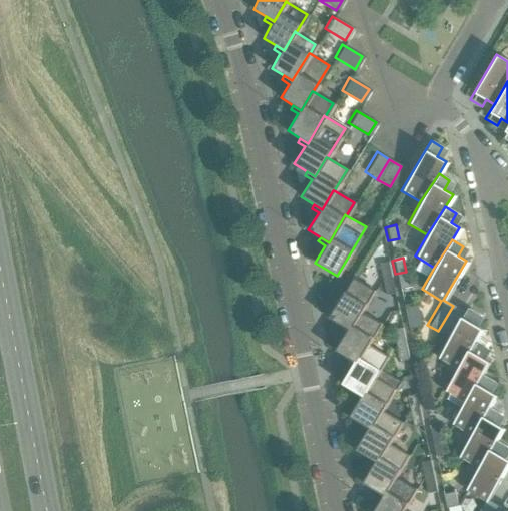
[(389,276),(385,260),(376,262),(379,278),(389,276)]
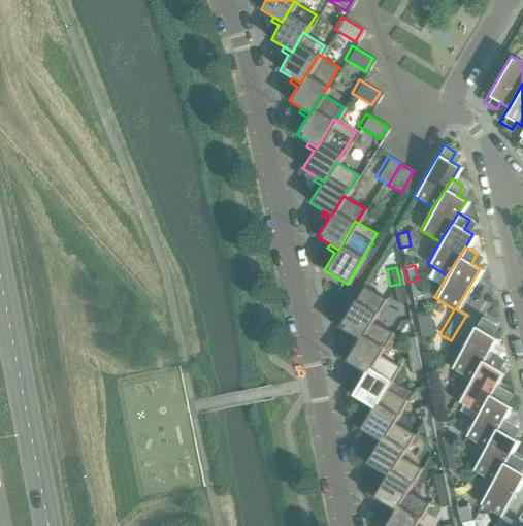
[(421,294),(418,280),(406,282),(410,296),(421,294)]
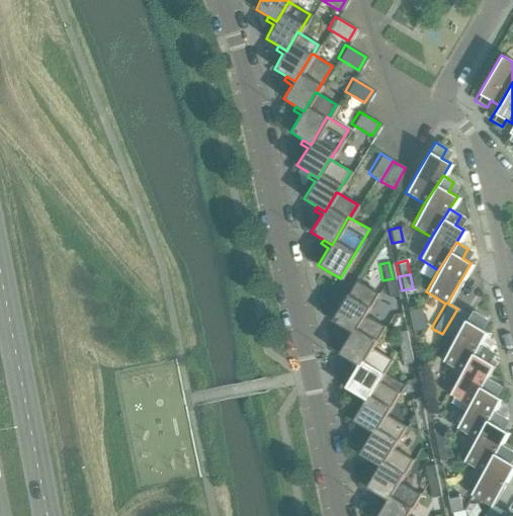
[(396,294),(393,278),(382,280),(387,296),(396,294)]
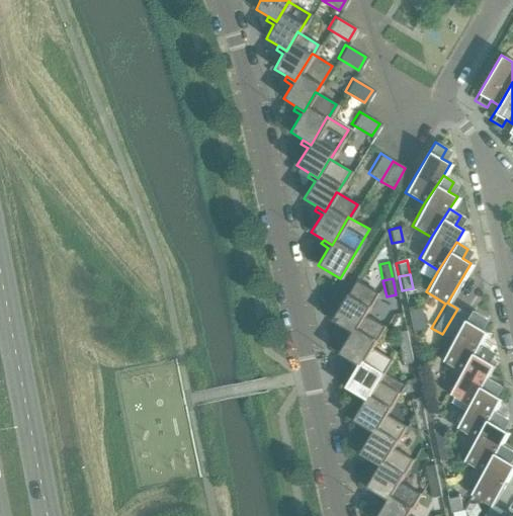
[(363,314),(376,291),(354,279),(342,299),(330,320),(342,327),(350,332),(362,313),(363,314)]
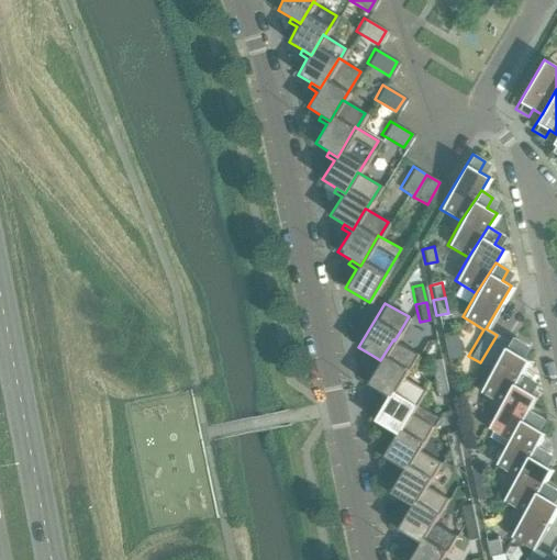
[(519,373),(527,360),(517,355),(523,344),(511,336),(508,342),(497,335),(480,362),(491,369),(478,391),(499,404),(519,373)]
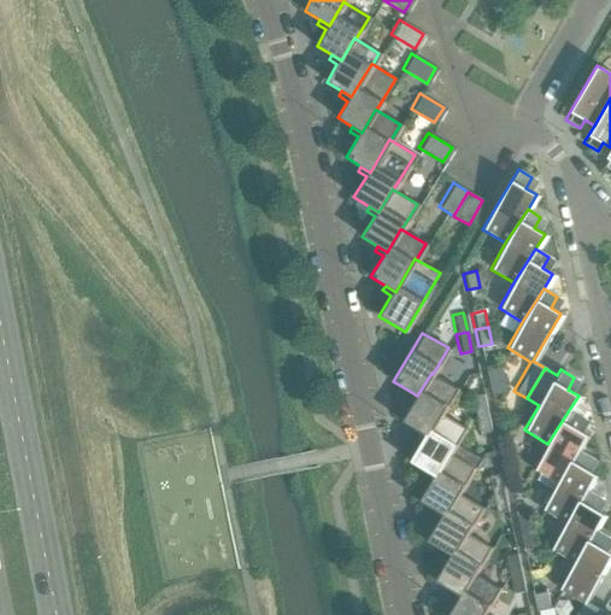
[(441,414),(457,387),(433,374),(432,373),(417,396),(407,390),(405,394),(413,399),(401,421),(416,429),(426,435),(440,413),(441,414)]
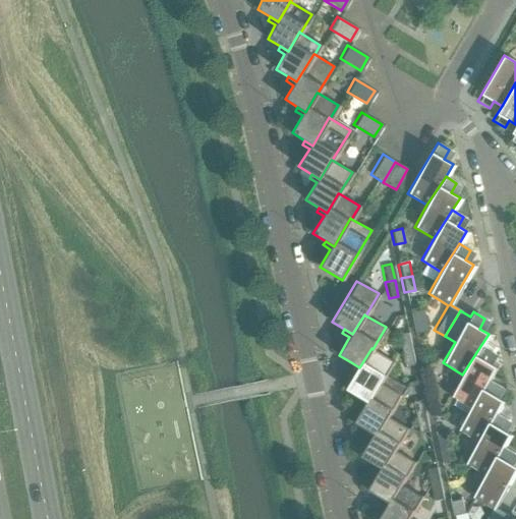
[(408,347),(405,331),(396,333),(399,349),(408,347)]
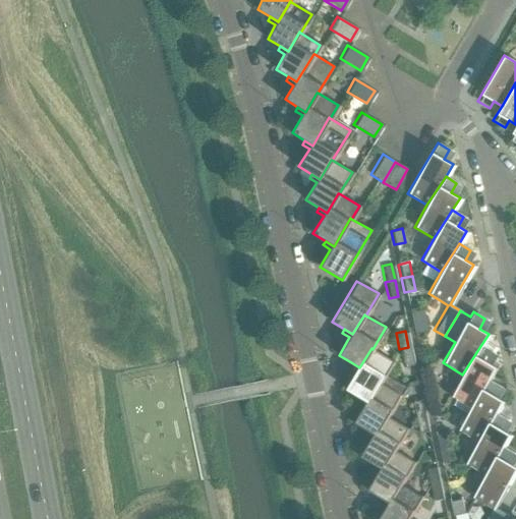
[(488,380),(495,367),(486,362),(492,352),(480,346),(462,375),(450,396),(469,408),(488,380)]
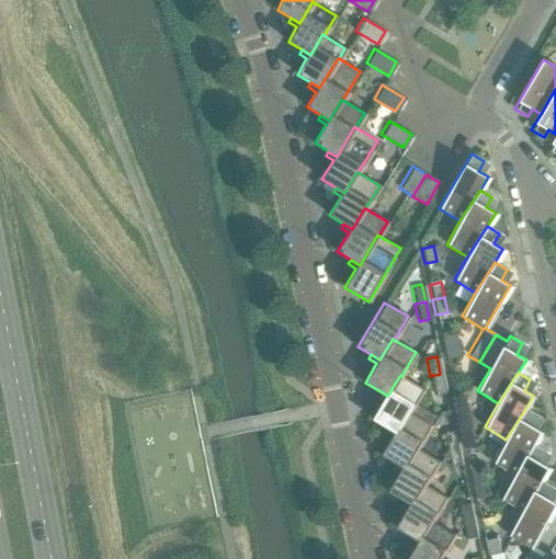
[(444,391),(440,374),(430,376),(434,394),(444,391)]
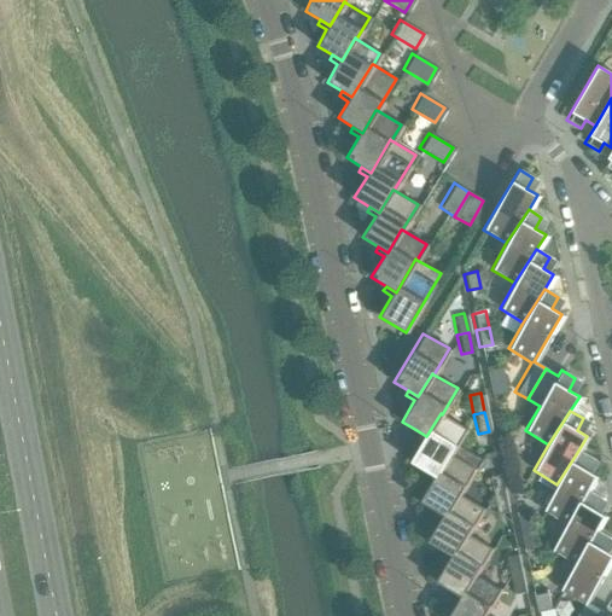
[(435,476),(455,442),(456,443),(465,428),(442,414),(441,413),(426,436),(417,430),(414,435),(423,440),(411,462),(425,470),(435,476)]
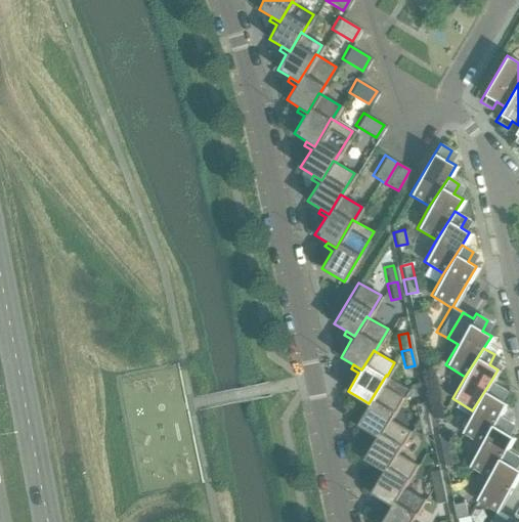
[(389,419),(407,388),(387,376),(386,375),(369,403),(360,398),(358,402),(365,406),(355,425),(368,432),(376,437),(388,418),(389,419)]
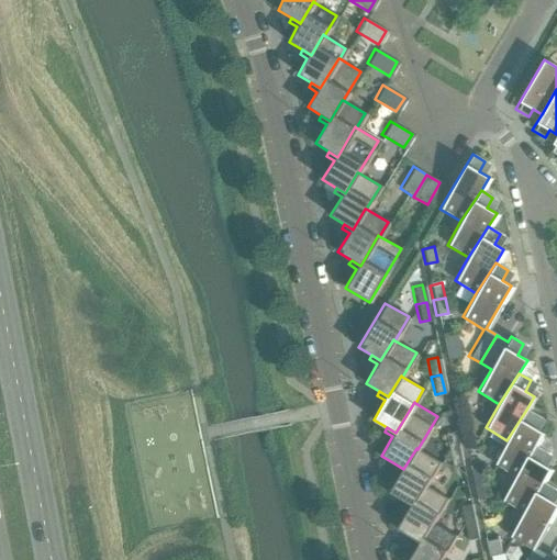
[(534,446),(542,433),(533,427),(538,416),(526,410),(507,440),(493,463),(514,477),(534,446)]
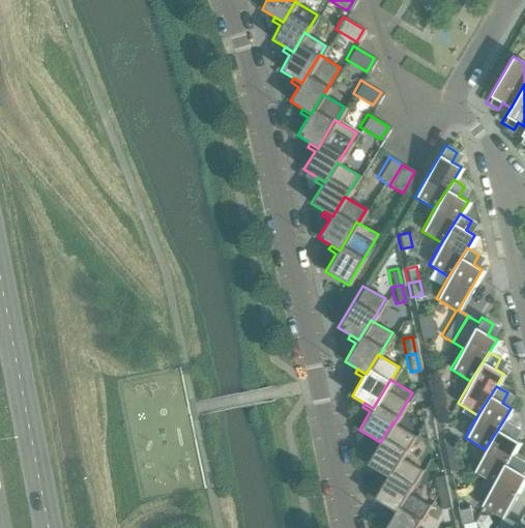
[(430,421),(427,405),(417,407),(420,423),(430,421)]
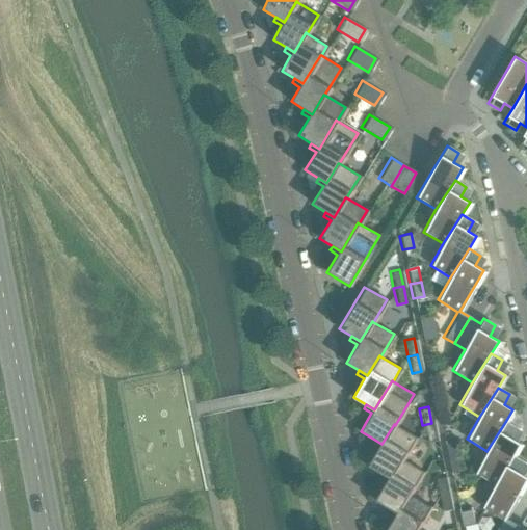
[(512,456),(520,444),(511,439),(517,428),(505,422),(486,451),(474,473),(494,485),(512,456)]
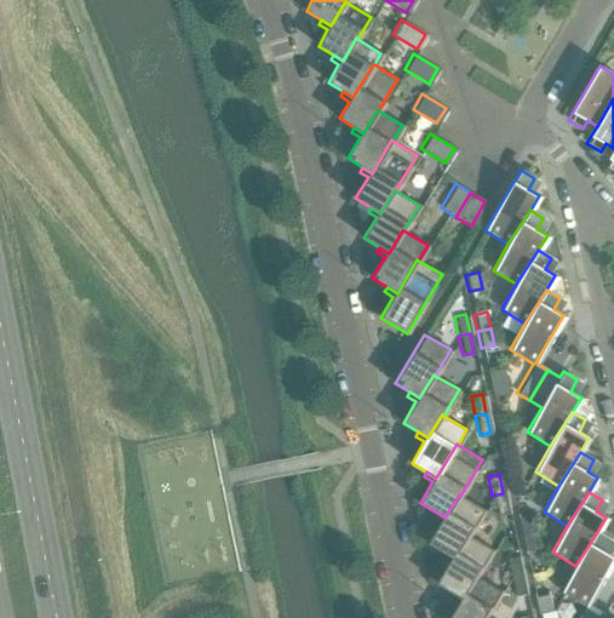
[(508,513),(503,493),(492,496),(495,515),(508,513)]
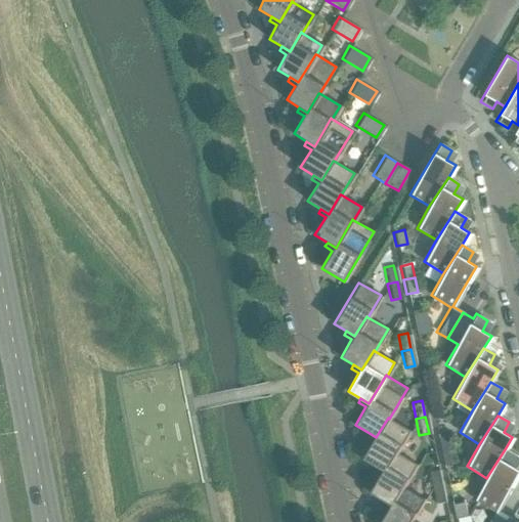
[(396,451),(408,430),(389,419),(388,418),(376,437),(368,432),(365,436),(373,440),(361,459),(375,466),(383,471),(394,451),(396,451)]
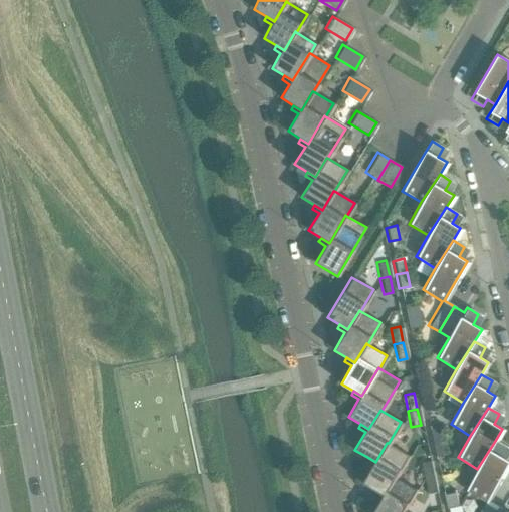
[(442,439),(439,426),(428,428),(431,441),(442,439)]
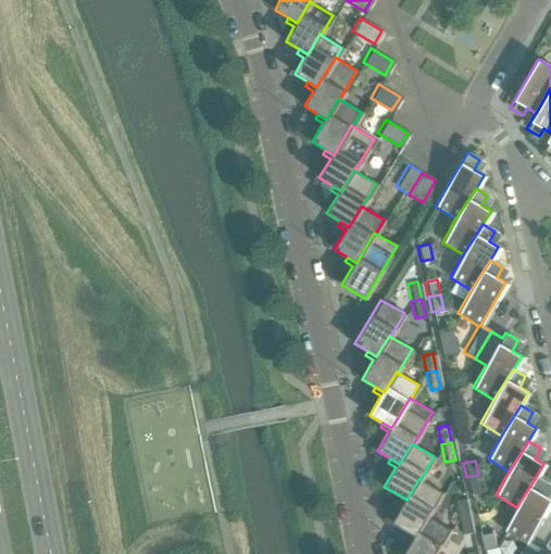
[(480,490),(478,475),(466,477),(468,492),(480,490)]
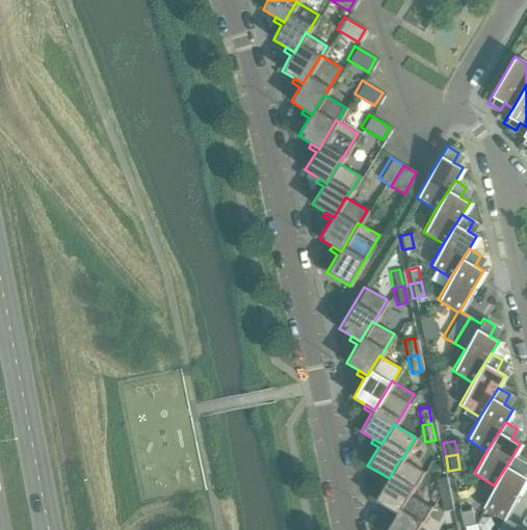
[(503,518),(518,494),(526,477),(518,472),(524,462),(512,456),(494,485),(480,507),(501,520),(494,529),(509,529),(514,524),(503,518)]
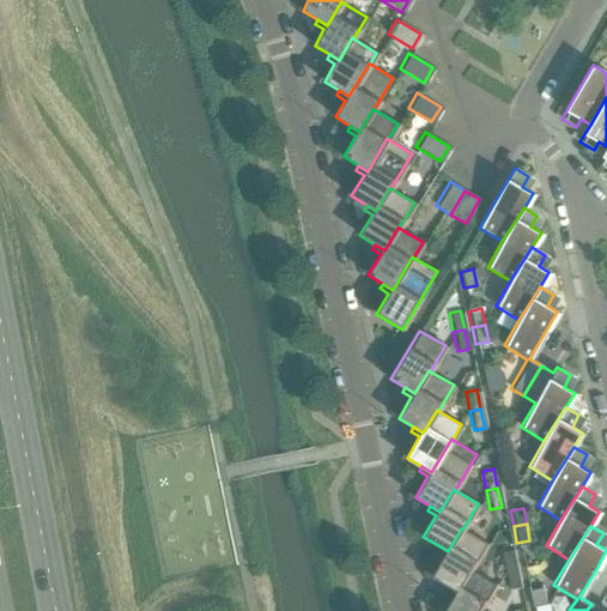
[(486,543),(463,528),(461,528),(448,551),(438,545),(436,550),(444,555),(431,576),(447,585),(456,591),(469,568),(471,568),(486,543)]
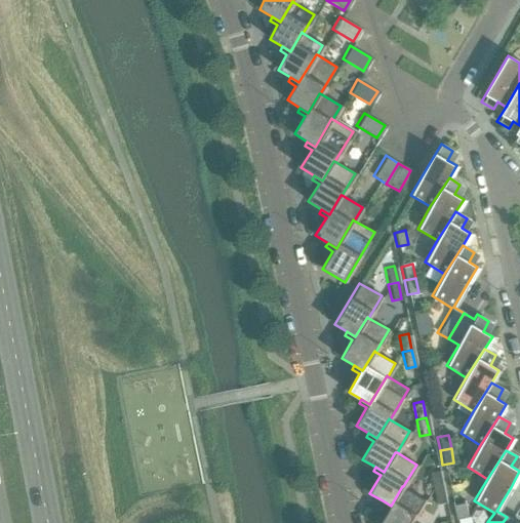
[(440,485),(437,470),(428,472),(431,487),(440,485)]
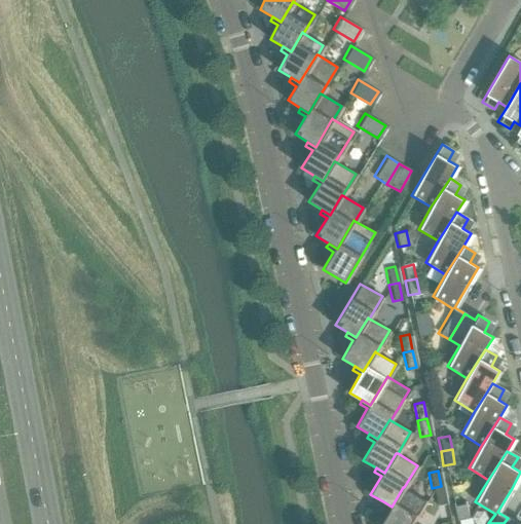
[(445,502),(441,486),(432,488),(435,504),(445,502)]
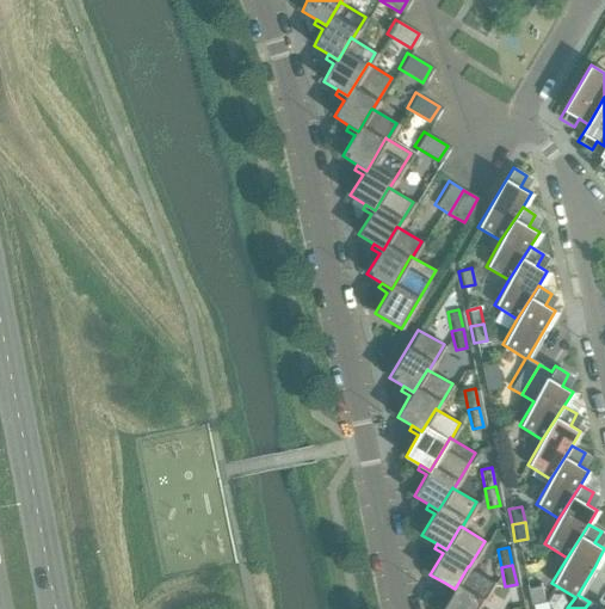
[(493,580),(469,566),(468,566),(455,589),(445,583),(443,588),(451,592),(442,608),(474,608),(476,606),(479,607),(493,580)]
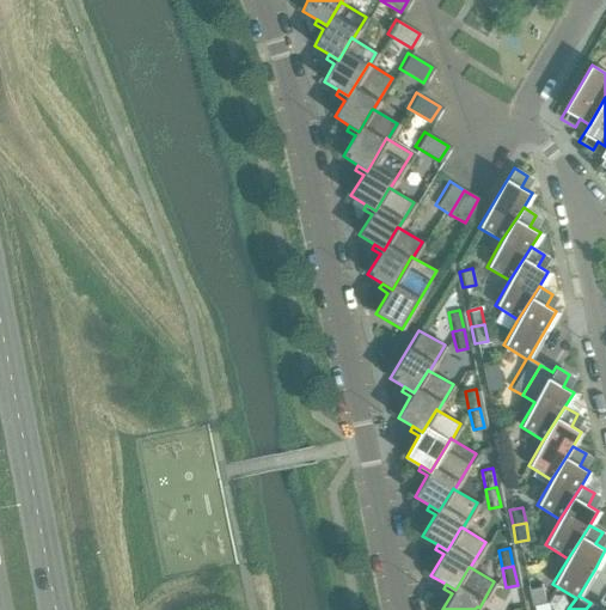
[(542,602),(538,585),(525,589),(528,605),(542,602)]
